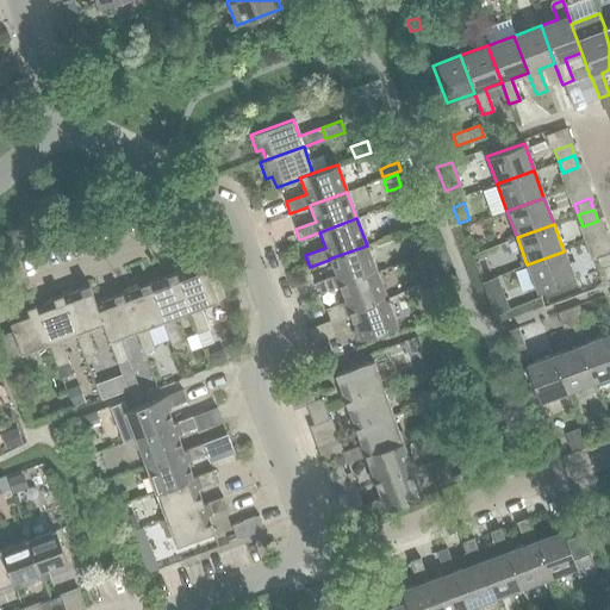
[(377,272),(367,246),(329,259),(329,260),(335,275),(315,282),(319,293),(340,286),(338,286),(377,272)]
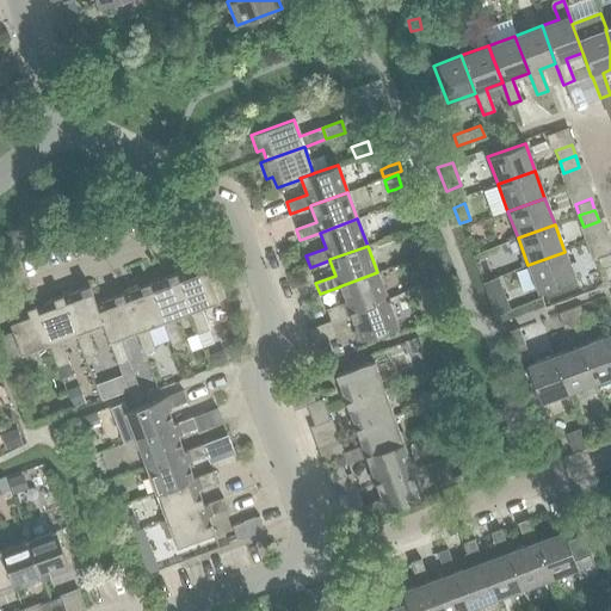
[(574,279),(565,252),(528,265),(537,292),(574,279)]
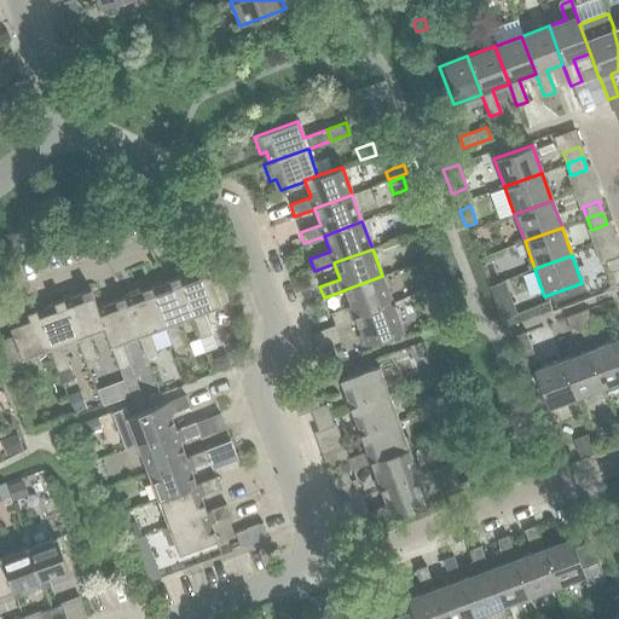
[(607,273),(618,268),(618,256),(603,262),(607,273)]
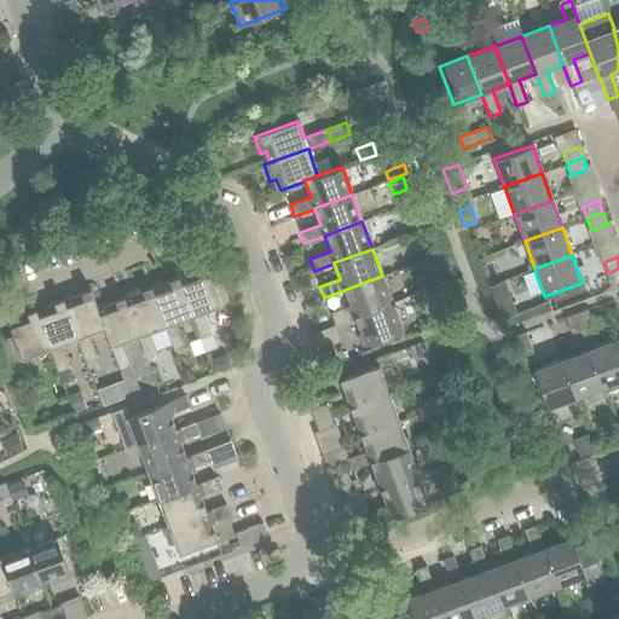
[(206,267),(178,278),(191,316),(200,339),(210,334),(202,311),(219,305),(206,267)]
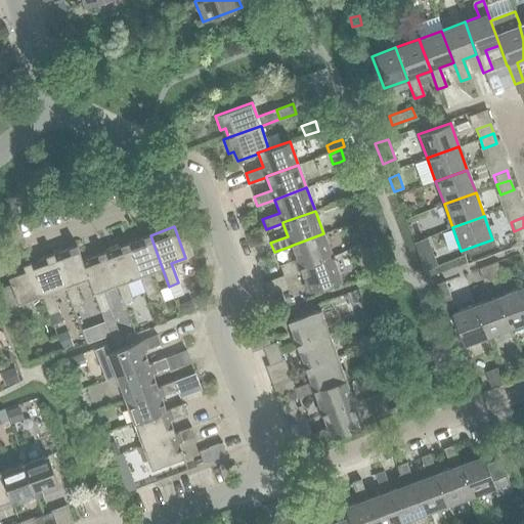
[(282,275),(300,269),(300,268),(332,257),(323,233),(291,246),(292,246),(296,259),(279,265),(282,275)]
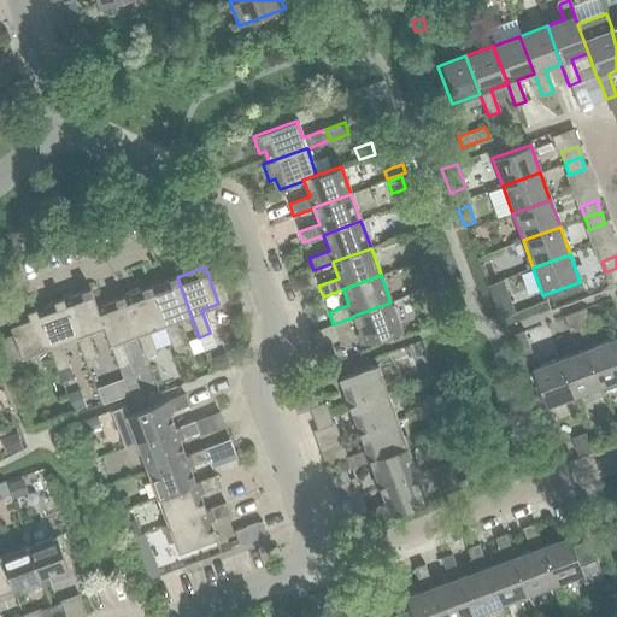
[(177,277),(150,287),(164,324),(163,324),(171,347),(183,344),(175,321),(191,315),(177,277)]
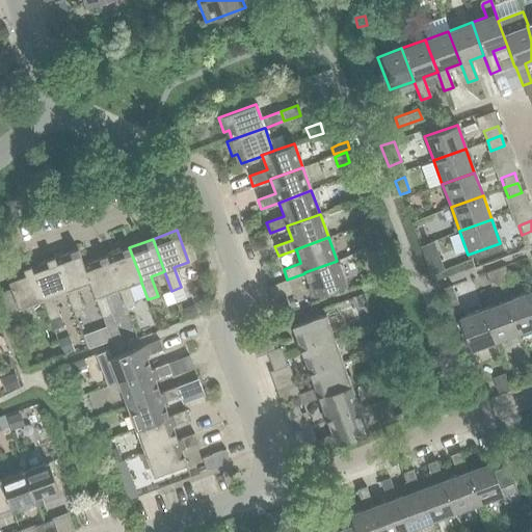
[(127,285),(140,280),(141,280),(129,247),(106,256),(117,289),(126,308),(134,304),(127,285)]
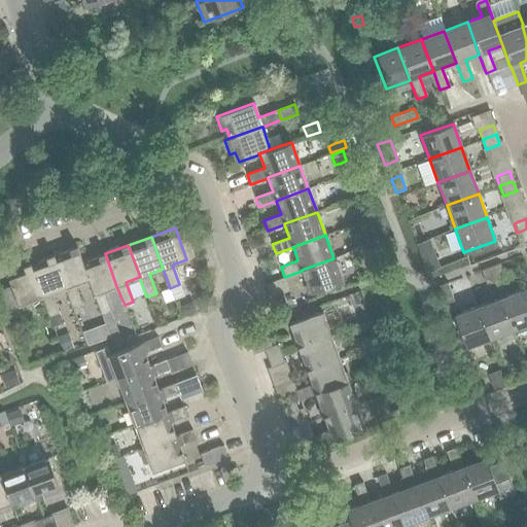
[(74,284),(88,279),(81,262),(82,262),(76,247),(53,255),(65,287),(64,288),(71,307),(81,304),(74,284)]
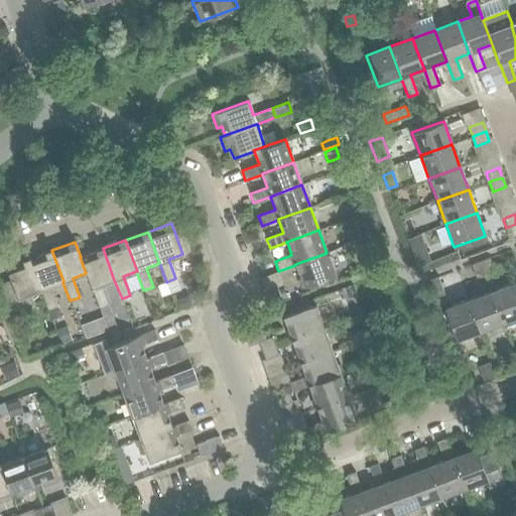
[(101,285),(114,280),(103,248),(81,257),(80,257),(86,273),(98,307),(108,303),(101,285)]
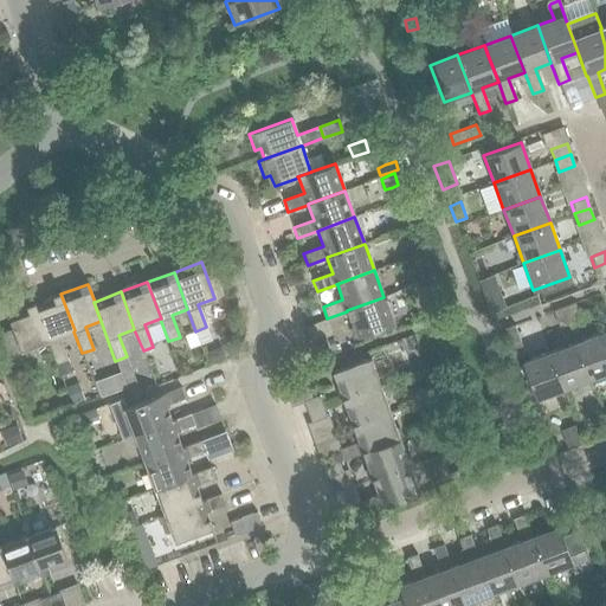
[(58,336),(73,331),(75,330),(60,294),(34,304),(47,341),(56,363),(66,359),(58,336)]
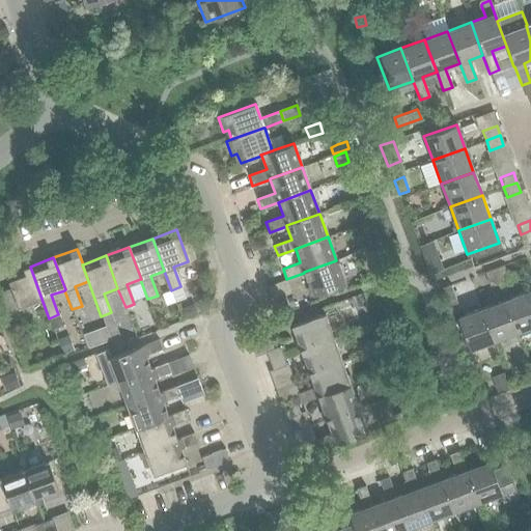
[(345,284),(336,260),(304,272),(304,273),(312,296),(345,284)]
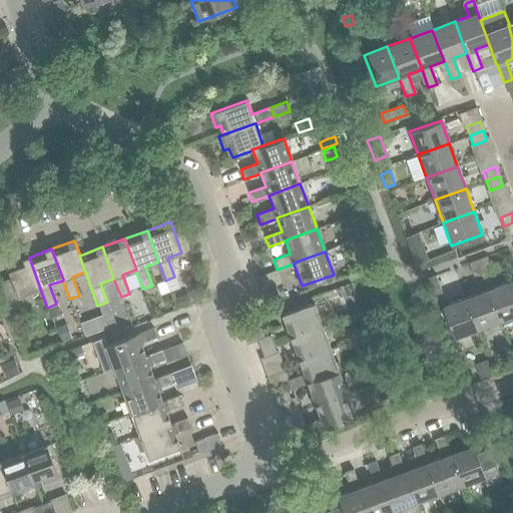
[(412,259),(415,266),(428,261),(426,253),(412,259)]
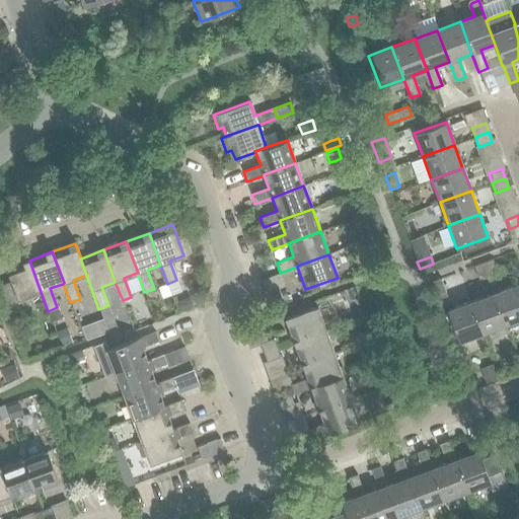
[(497,273),(492,260),(483,264),(487,277),(497,273)]
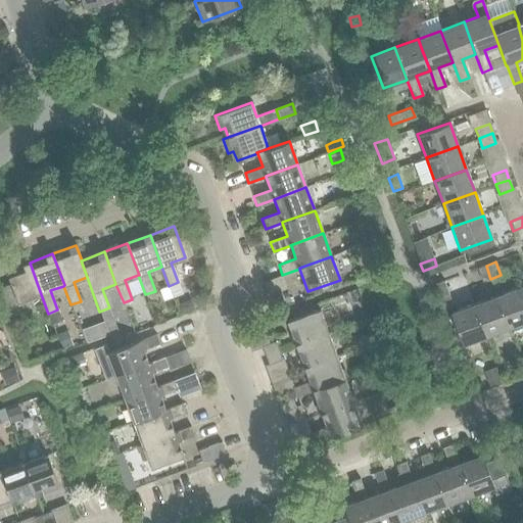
[(41,294),(30,263),(6,271),(10,284),(0,287),(0,291),(8,315),(30,306),(28,299),(41,294)]
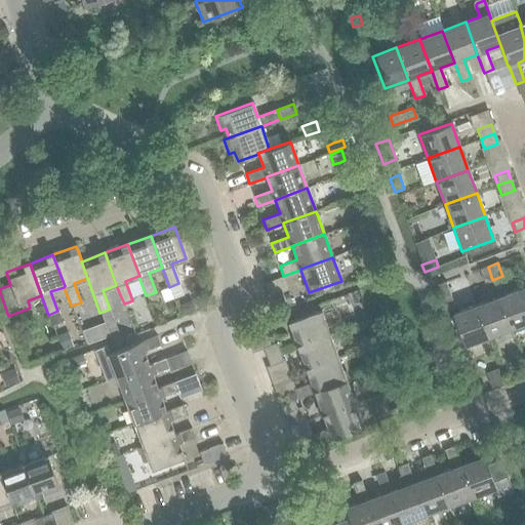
[(492,280),(488,267),(478,270),(483,283),(492,280)]
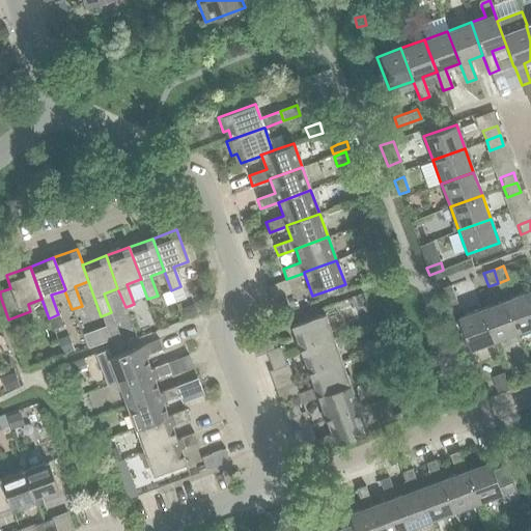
[(441,289),(445,303),(455,299),(450,285),(441,289)]
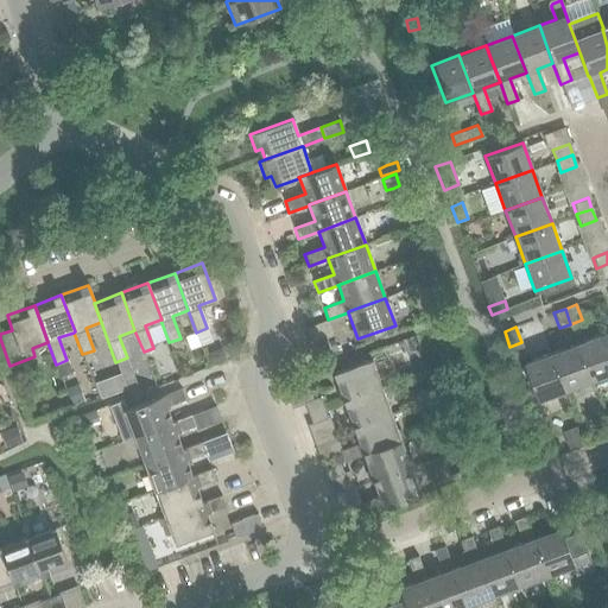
[(591,380),(607,374),(607,343),(605,334),(577,343),(591,380)]
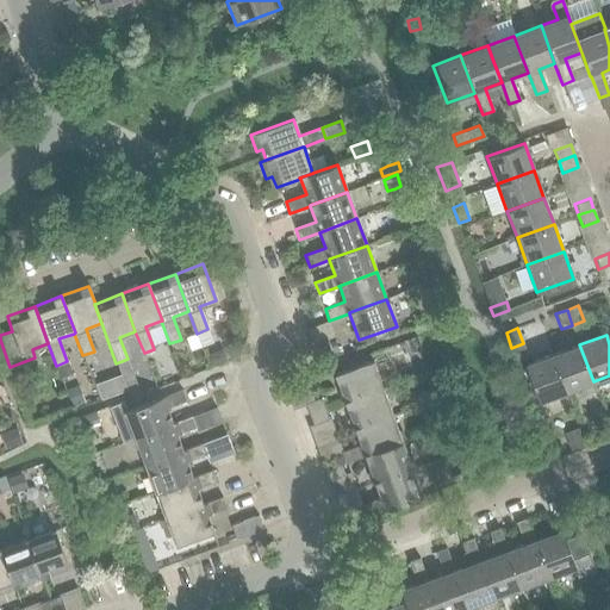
[(327,338),(313,343),(310,346),(315,355),(330,350),(327,338)]
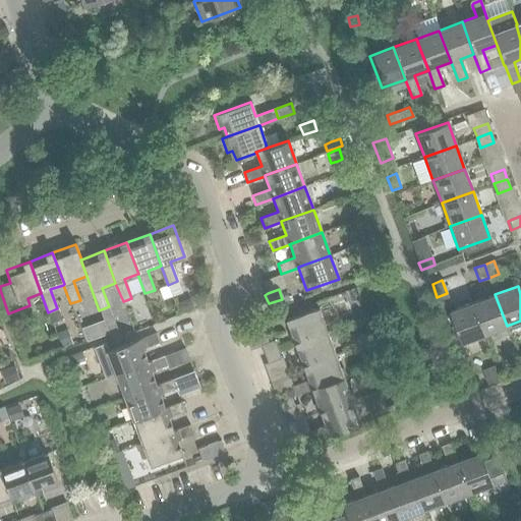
[(447,293),(437,297),(442,309),(451,305),(447,293)]
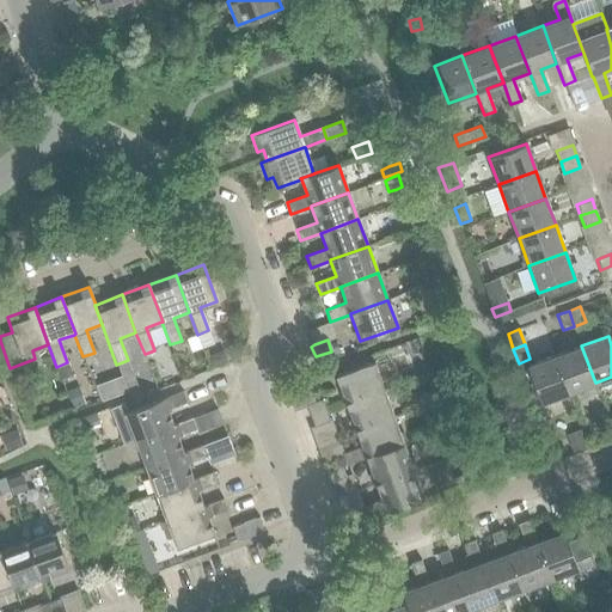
[(569,393),(595,383),(581,346),(555,356),(569,393)]
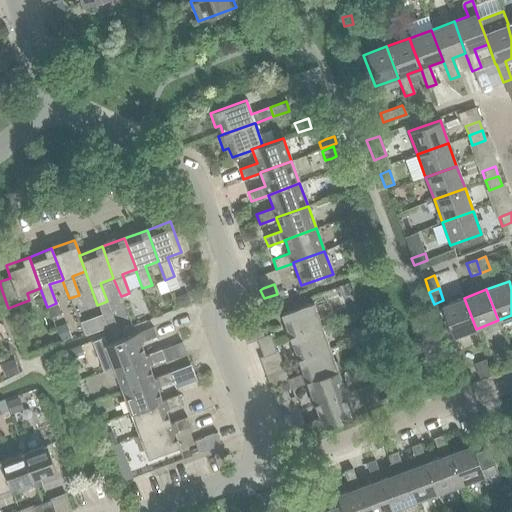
[(172,296),(177,309),(191,305),(186,291),(172,296)]
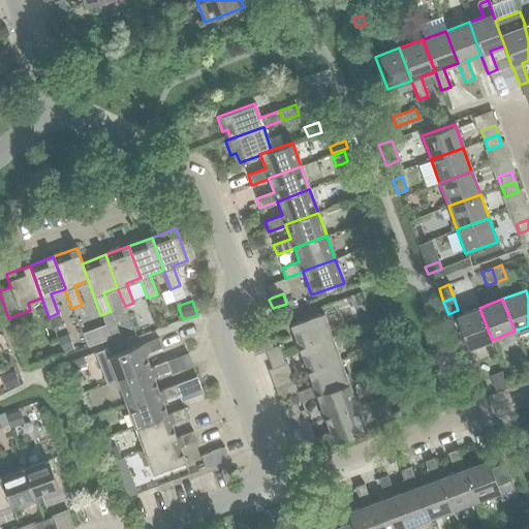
[(467,348),(492,340),(479,308),(456,316),(467,348)]
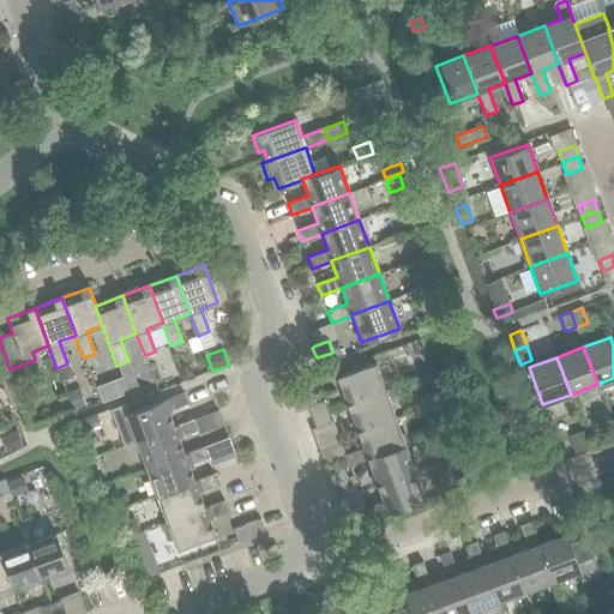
[(337,377),(347,404),(384,391),(374,363),(337,377)]
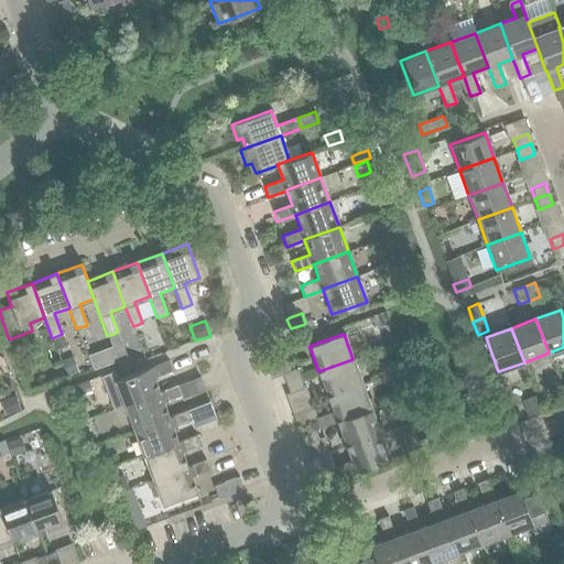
[(73,356),(62,360),(67,376),(78,372),(73,356)]
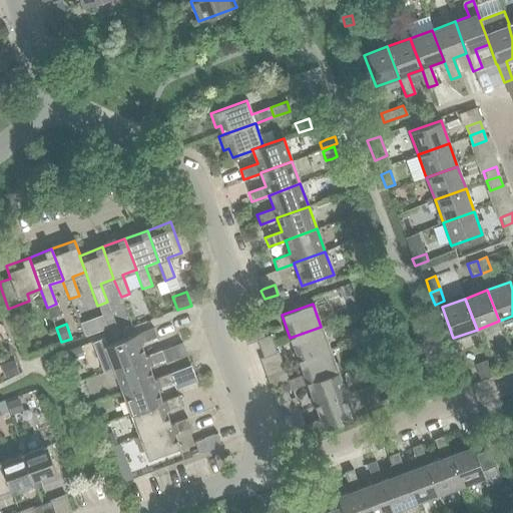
[(330,349),(321,327),(290,338),(298,361),(330,349)]
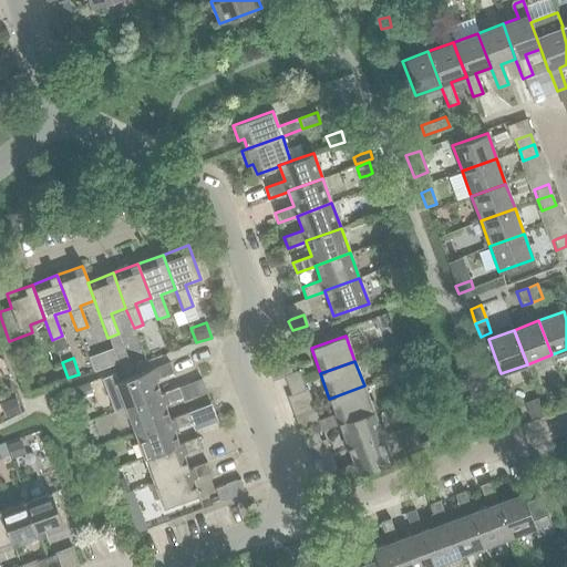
[(114,411),(125,408),(160,394),(160,393),(154,380),(173,372),(168,362),(121,380),(116,382),(113,373),(102,378),(114,411)]
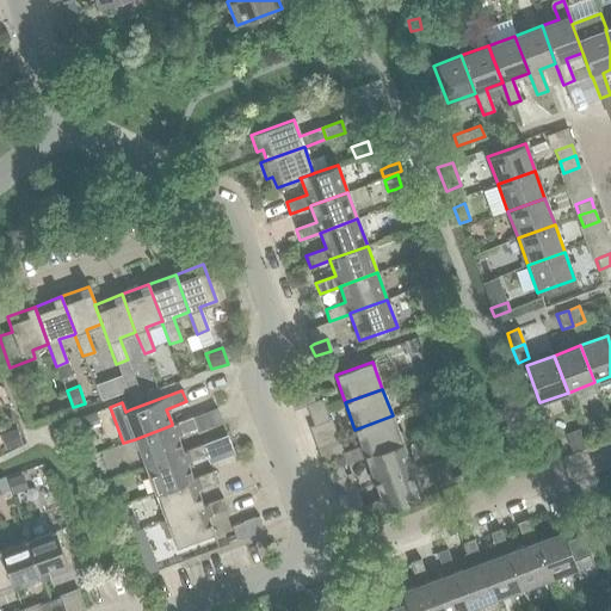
[(313,426),(329,420),(321,399),(306,405),(313,426)]
